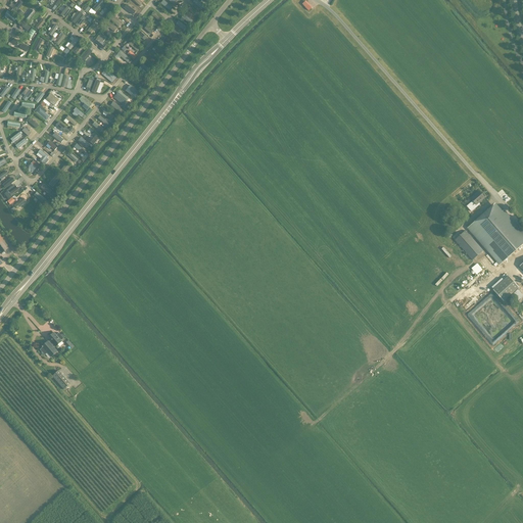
[(19,0),(13,8),(16,11),(24,2),(20,0),(19,0)]
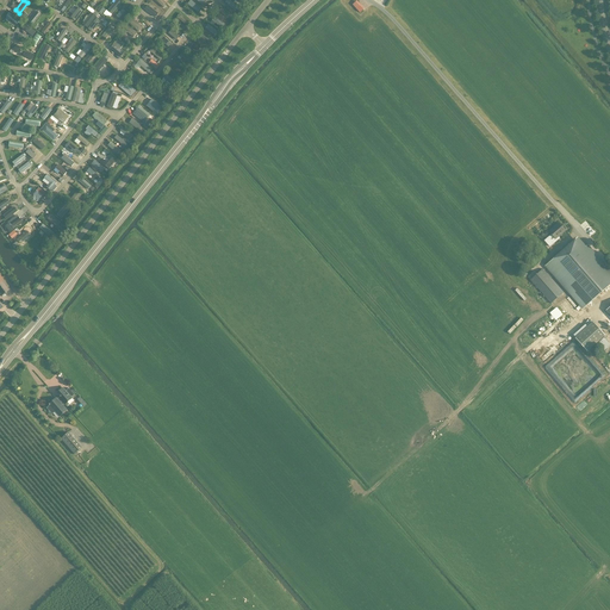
[(64,0),(58,10),(63,13),(72,1),(69,0),(64,0)]
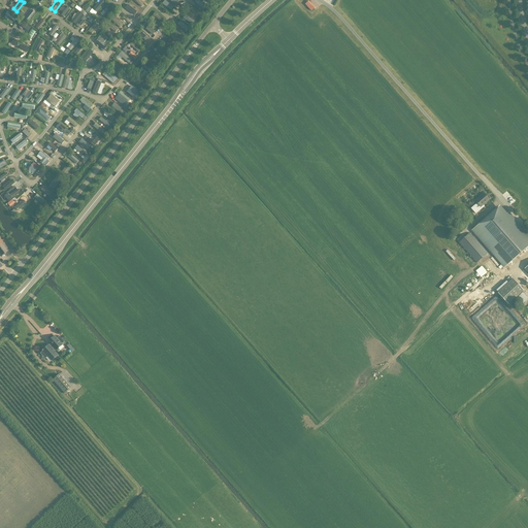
[(105,3),(101,0),(94,9),(98,12),(105,3)]
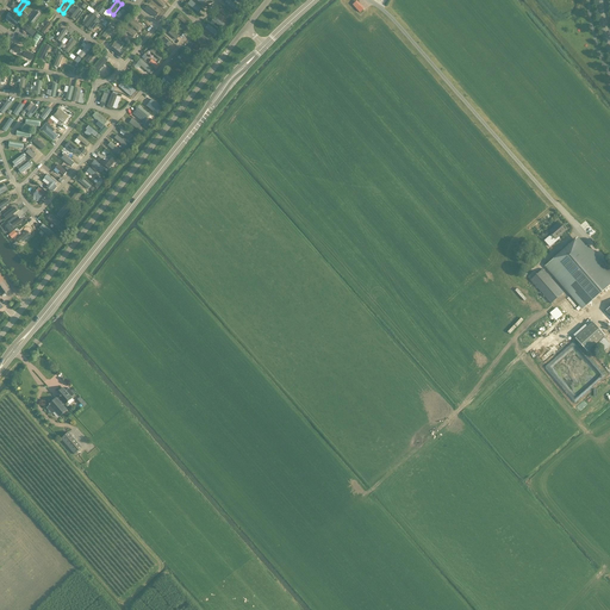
[(191,0),(188,4),(198,12),(200,8),(191,0)]
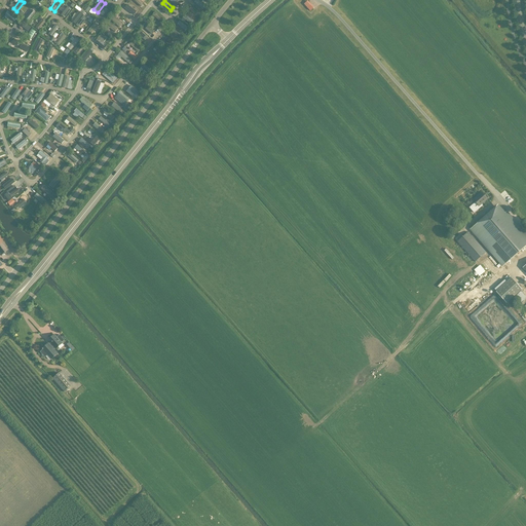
[(197,0),(195,0),(194,3),(202,10),(205,6),(197,0)]
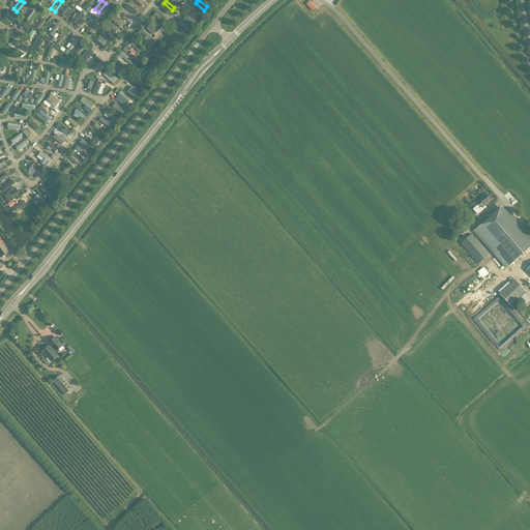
[(130,1),(128,3),(139,11),(140,9),(130,1)]
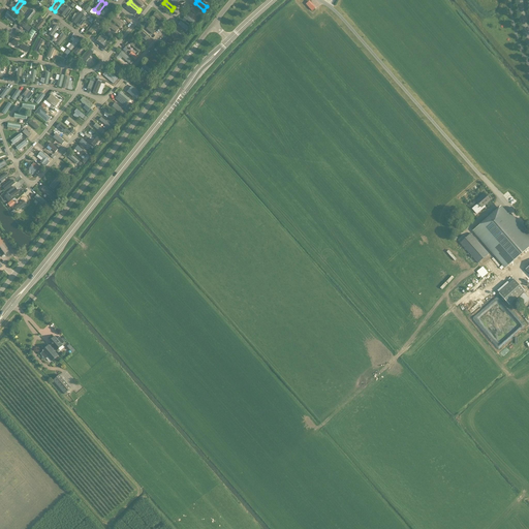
[(315,8),(309,2),(306,4),(312,11),(315,8)]
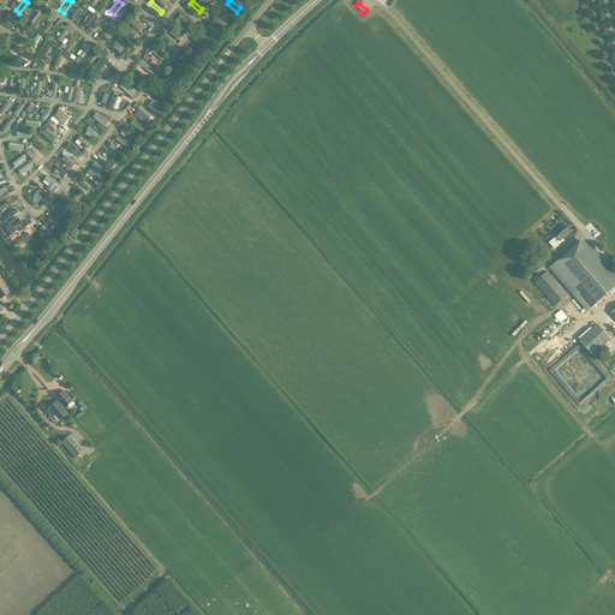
[(149,6),(145,10),(156,18),(160,15),(149,6)]
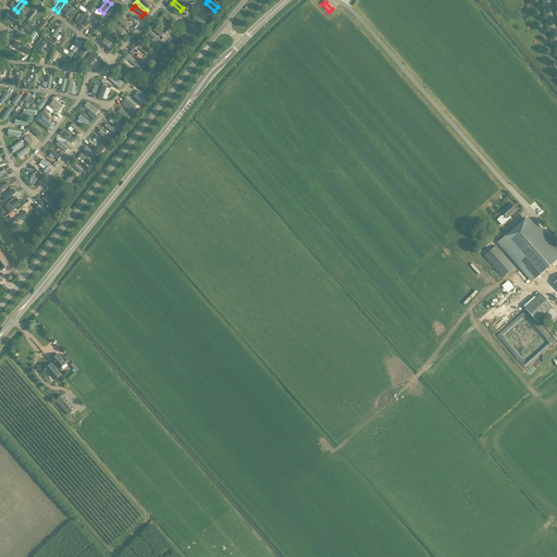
[(64,16),(69,20),(76,10),(72,7),(64,16)]
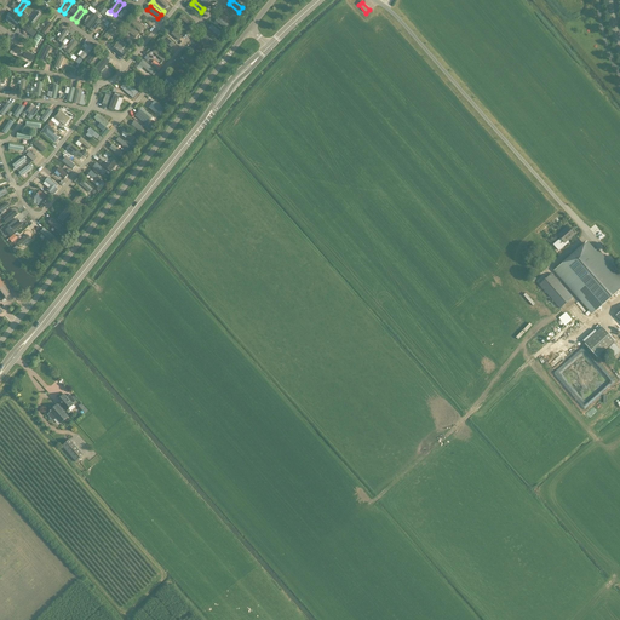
[(225,7),(223,11),(233,18),(235,15),(225,7)]
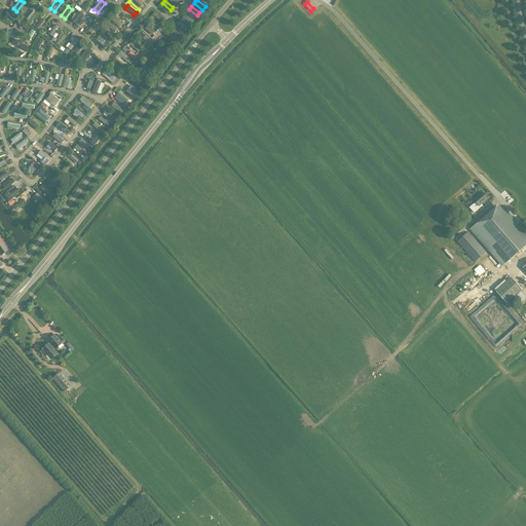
[(25,19),(28,22),(35,12),(32,9),(25,19)]
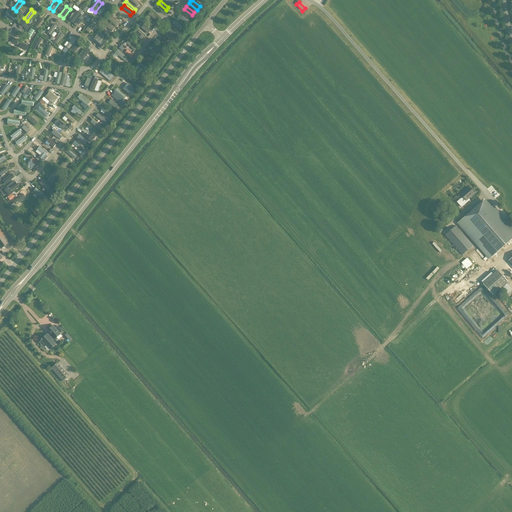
[(97,19),(100,22),(108,13),(105,10),(97,19)]
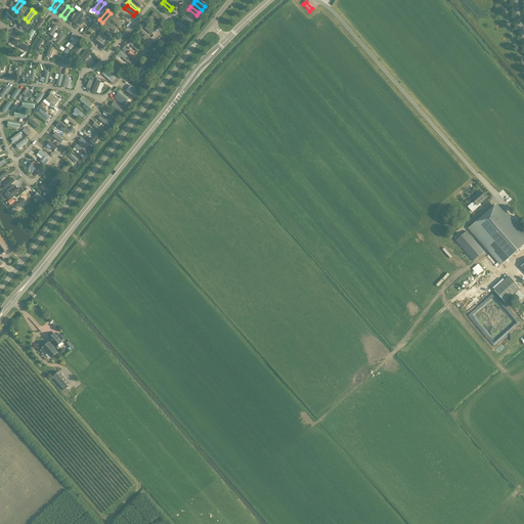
[(8,11),(5,14),(14,22),(16,18),(8,11)]
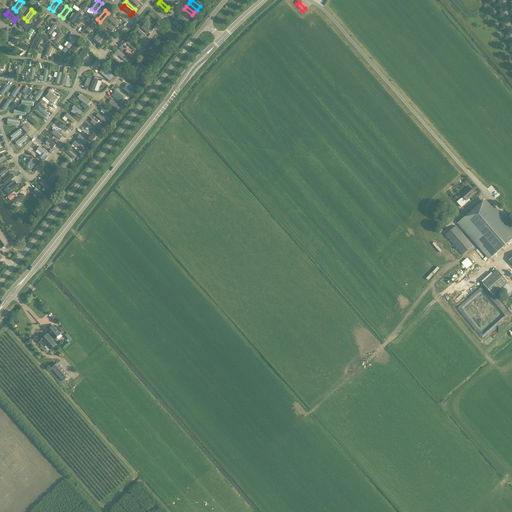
[(70,20),(73,23),(81,14),(77,11),(70,20)]
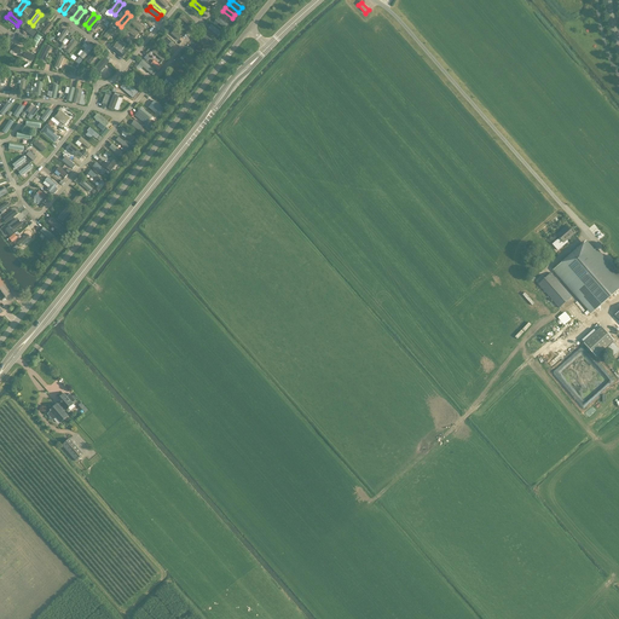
[(183,13),(180,17),(190,27),(194,23),(183,13)]
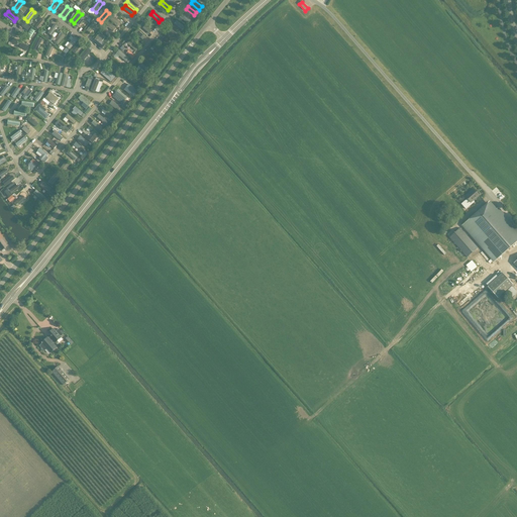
[(183,14),(180,17),(187,23),(190,19),(183,14)]
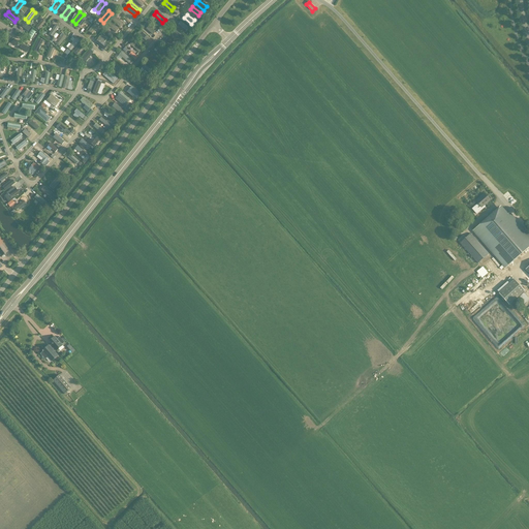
[(76,25),(81,28),(88,18),(85,16),(76,25)]
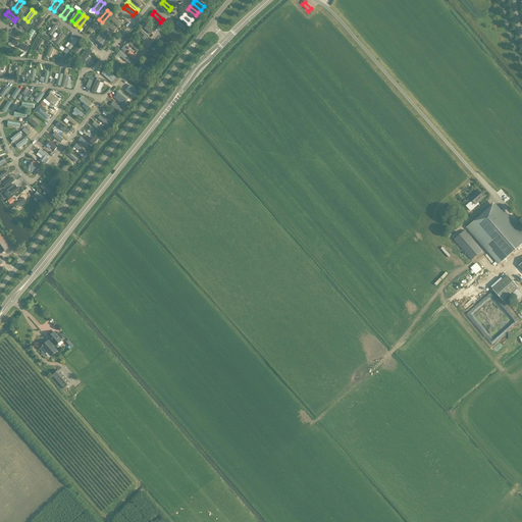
[(112,15),(109,19),(118,28),(121,23),(112,15)]
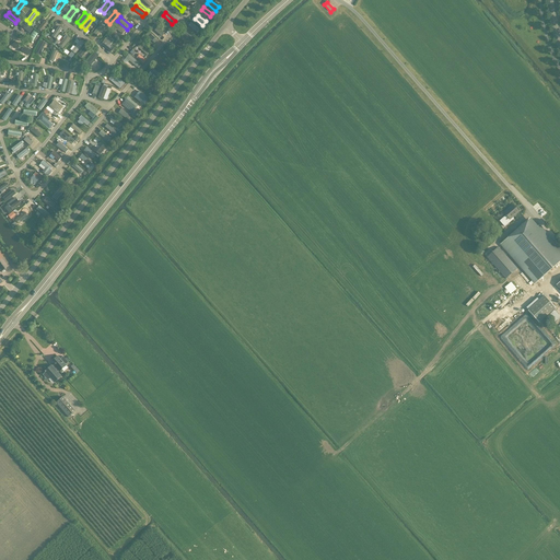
[(38,30),(42,33),(49,23),(46,20),(38,30)]
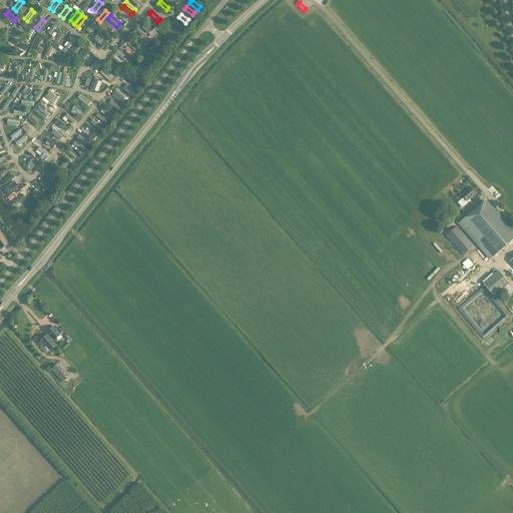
[(19,20),(17,23),(26,30),(28,27),(19,20)]
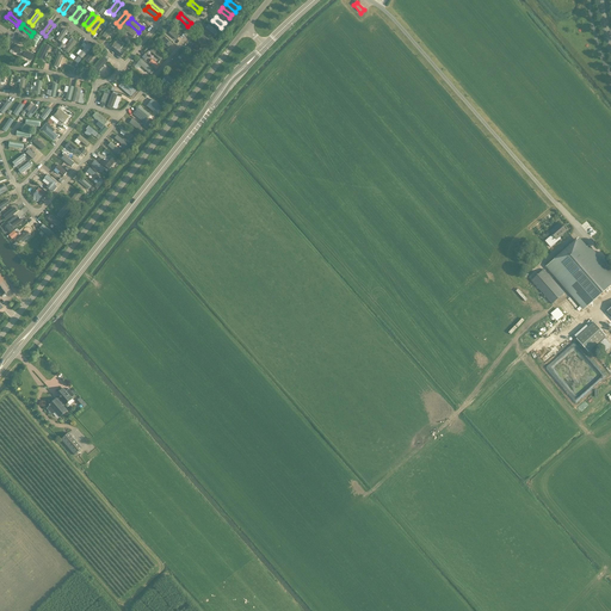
[(134,38),(137,35),(127,25),(123,29),(134,38)]
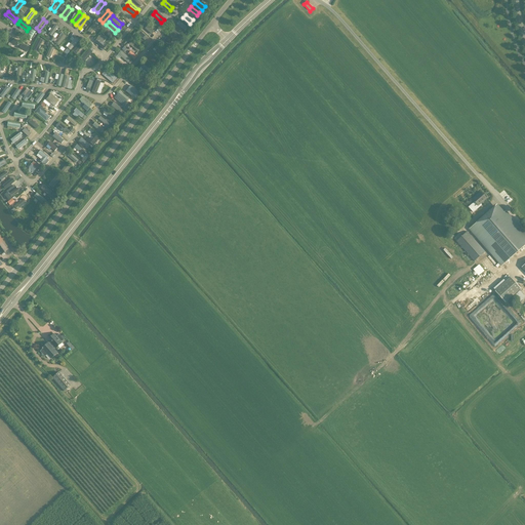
[(179,22),(177,25),(185,31),(188,28),(179,22)]
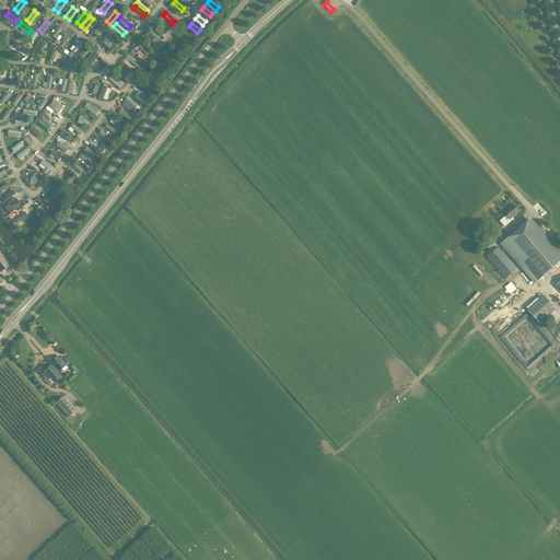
[(93,34),(96,36),(104,26),(101,24),(93,34)]
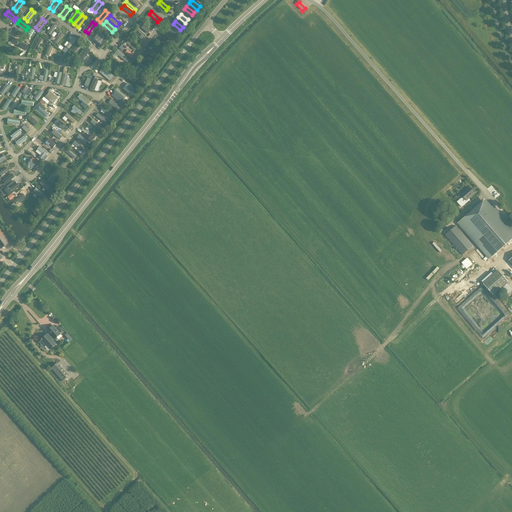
[(144,22),(141,25),(149,31),(151,29),(144,22)]
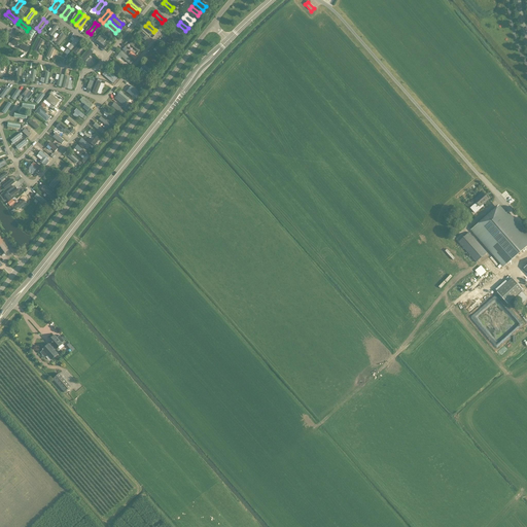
[(8,31),(6,34),(11,37),(15,30),(6,25),(4,29),(8,31)]
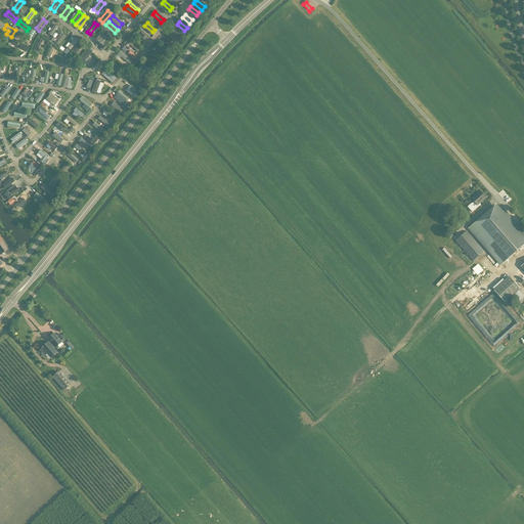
[(49,34),(52,36),(58,27),(54,25),(49,34)]
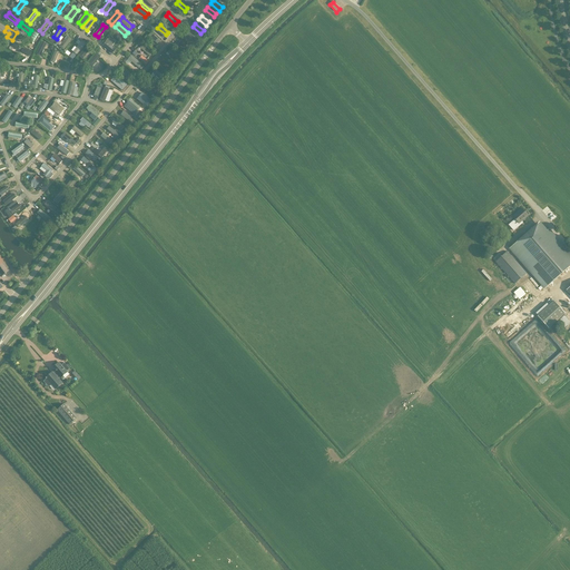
[(29,38),(33,42),(39,35),(35,31),(29,38)]
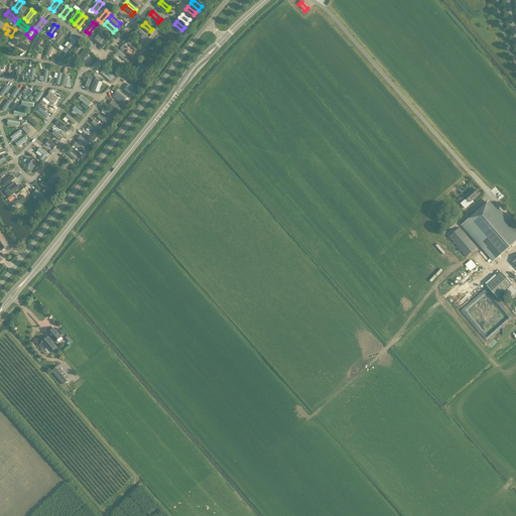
[(176,39),(179,35),(170,28),(167,32),(176,39)]
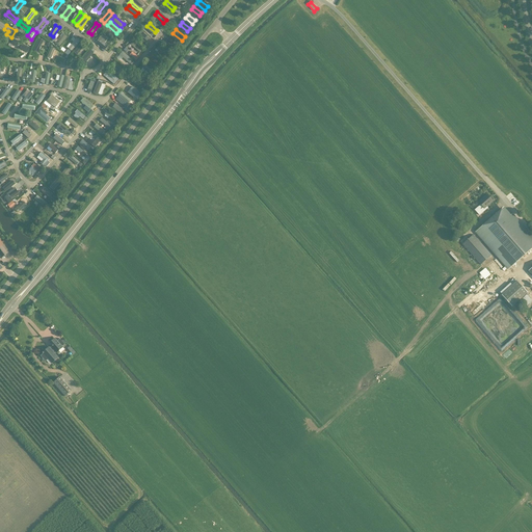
[(141,30),(138,33),(148,42),(150,38),(141,30)]
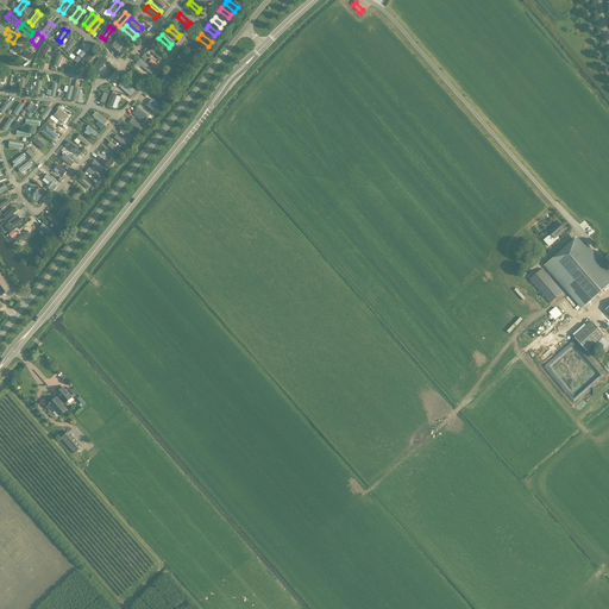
[(64,50),(68,52),(76,42),(73,39),(64,50)]
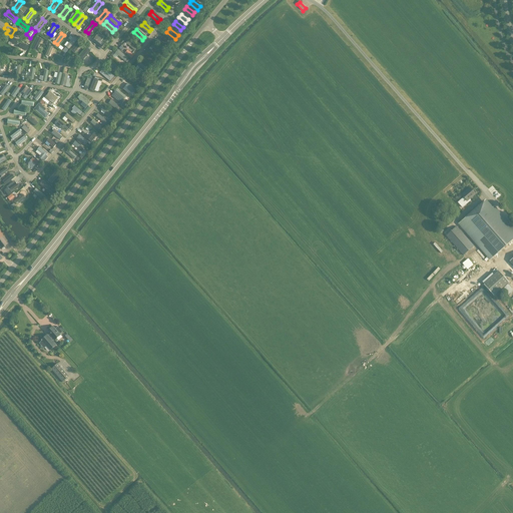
[(42,39),(38,37),(33,48),(37,50),(42,39)]
